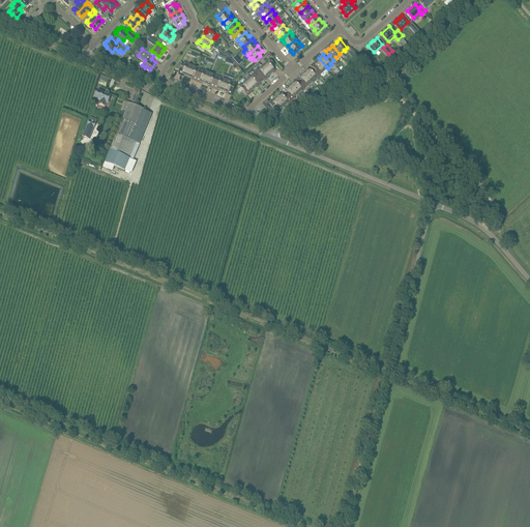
[(267,60),(263,63),(270,71),(274,67),(271,64),(274,62),(269,57),(267,60)]
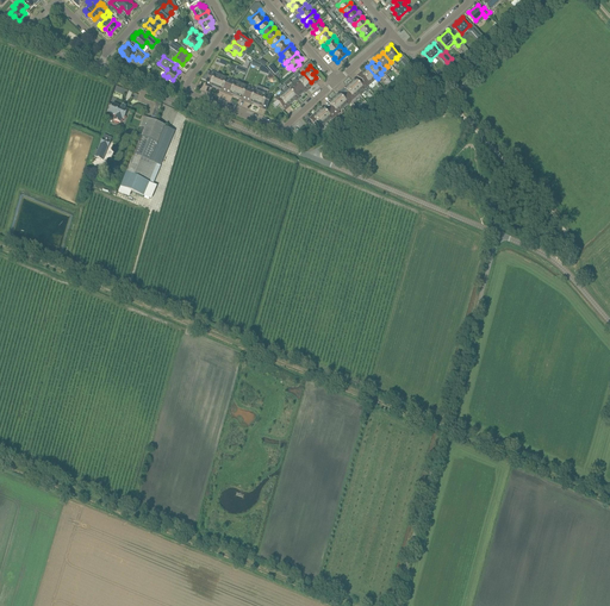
[(362,70),(359,73),(362,77),(367,83),(369,86),(378,79),(375,76),(367,67),(362,70)]
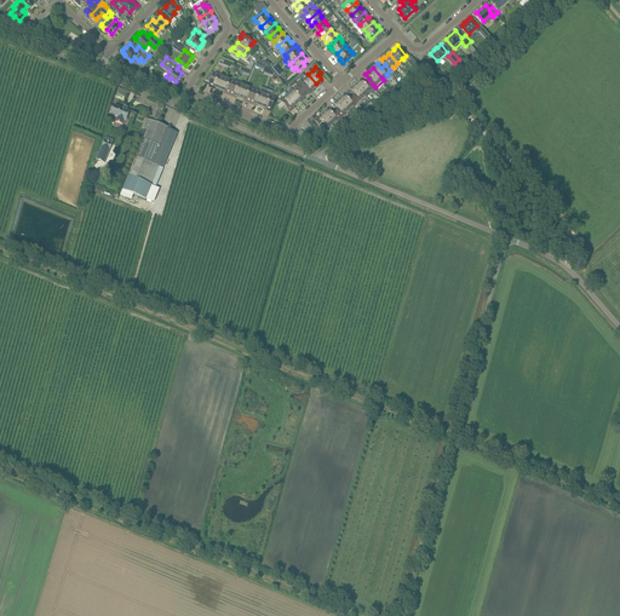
[(214,84),(220,86),(224,75),(219,73),(219,72),(214,70),(210,82),(214,85),(214,84)]
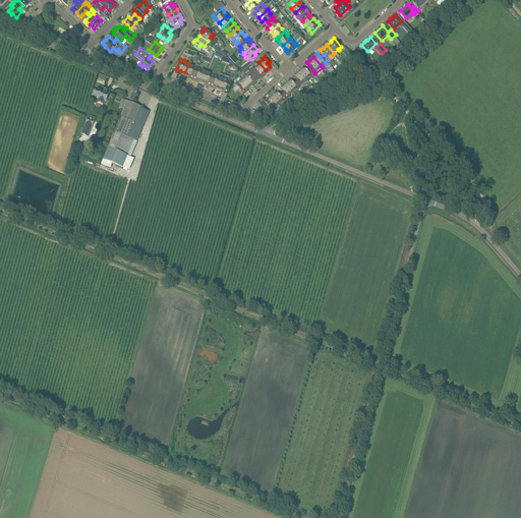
[(189,61),(188,63),(185,72),(189,74),(189,75),(193,76),(197,66),(194,64),(195,63),(189,61)]
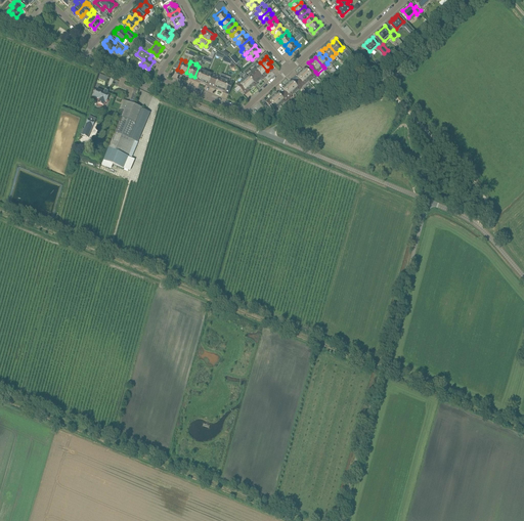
[(260,62),(256,67),(263,74),(267,71),(260,62)]
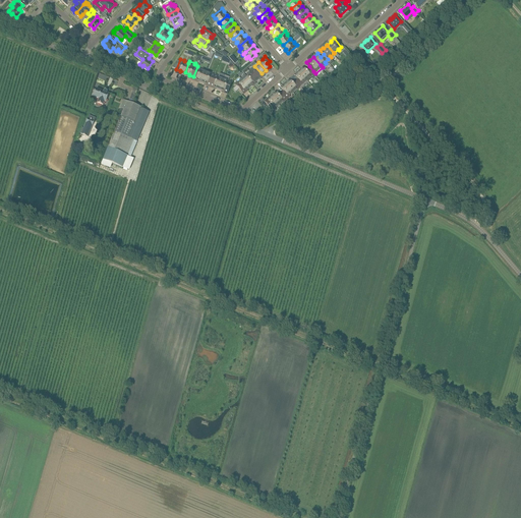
[(303,65),(299,69),(308,79),(312,75),(311,73),(313,71),(309,66),(306,69),(303,65)]
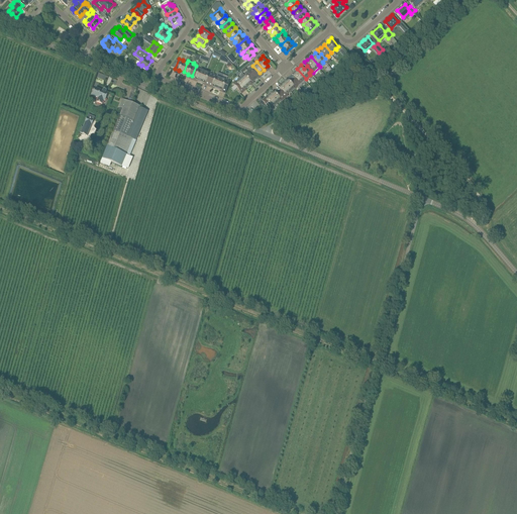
[(196,66),(192,76),(195,78),(196,77),(200,79),(204,70),(199,68),(200,67),(196,66)]
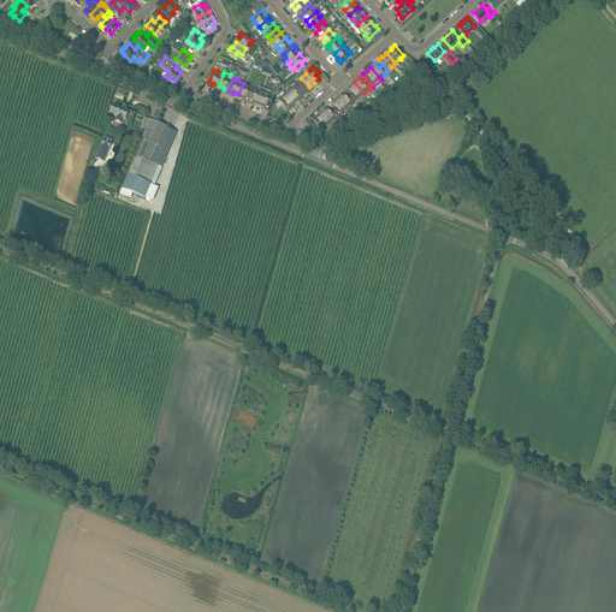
[(296,82),(304,91),(309,87),(301,78),(296,82)]
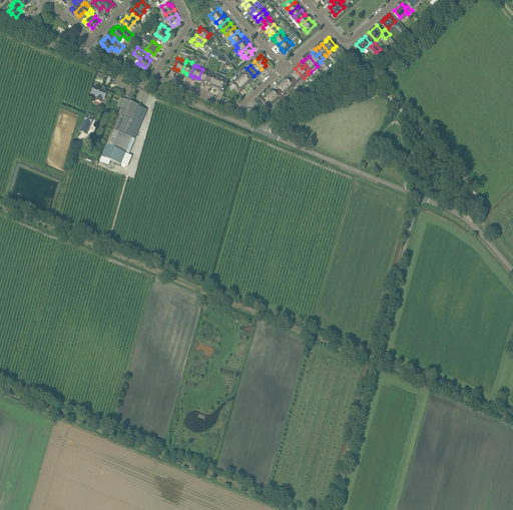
[(242,72),(249,79),(253,76),(246,68),(242,72)]
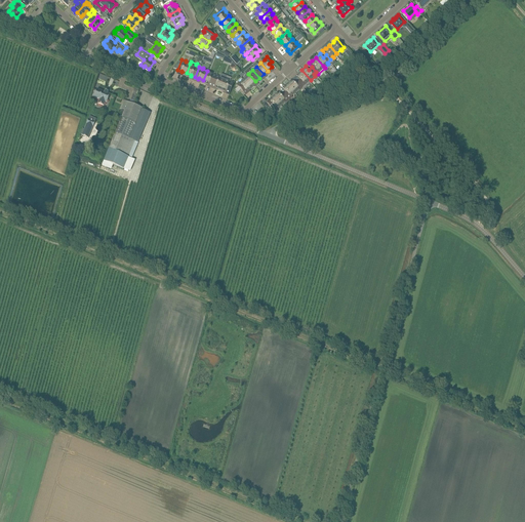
[(300,77),(297,79),(303,84),(305,86),(307,83),(311,80),(301,70),(297,74),(300,77)]
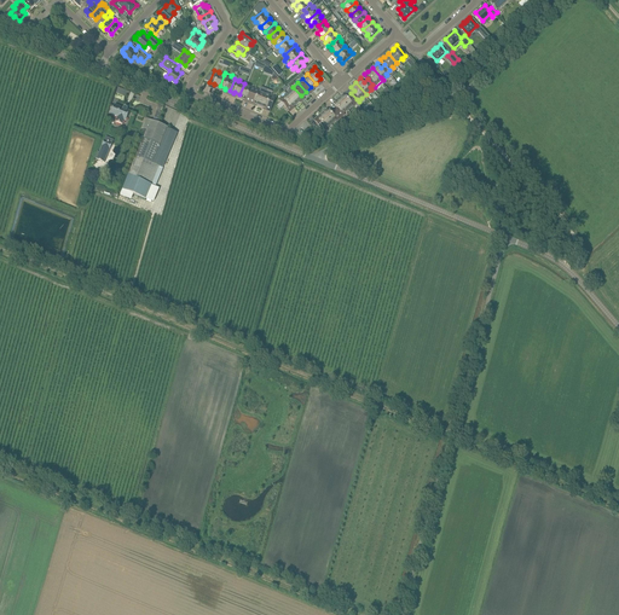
[(125,97),(127,86),(116,83),(113,98),(115,99),(117,94),(125,97)]
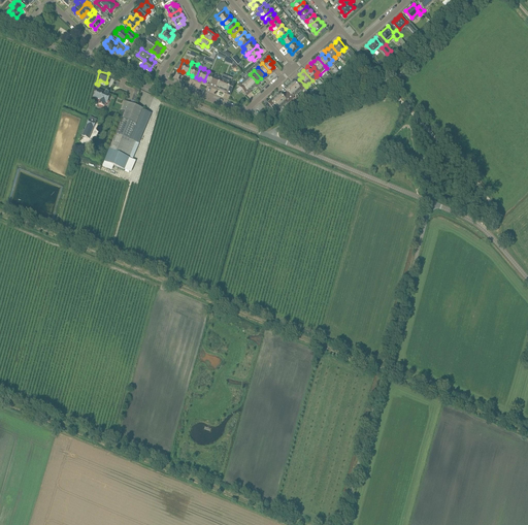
[(208,71),(204,80),(209,83),(209,84),(213,85),(218,73),(213,72),(213,73),(208,71)]
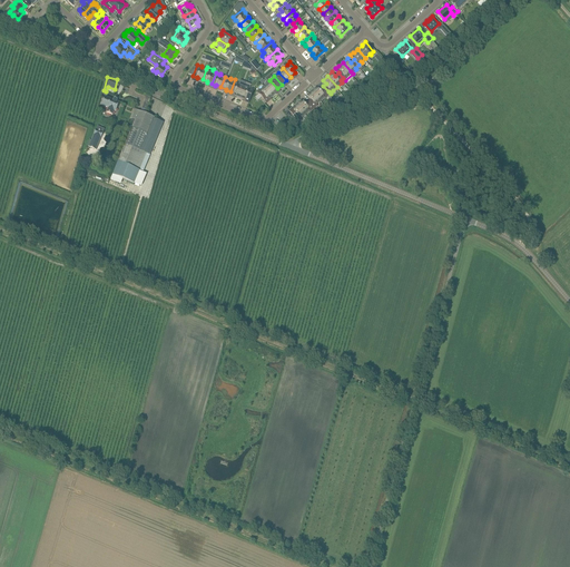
[(235,79),(231,91),(234,94),(234,93),(239,95),(244,85),(238,82),(239,81),(235,79)]
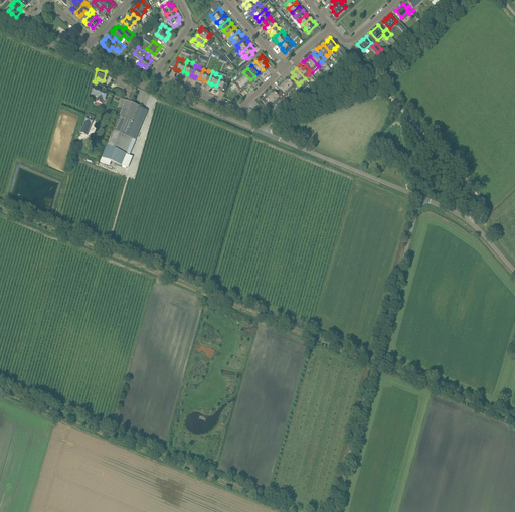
[(239,75),(246,83),(250,79),(243,72),(239,75)]
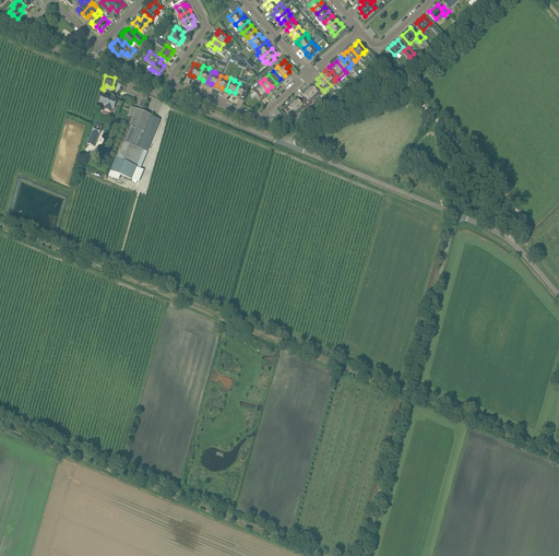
[(263,94),(268,91),(260,82),(256,86),(256,85),(253,87),(261,97),(264,95),(263,94)]
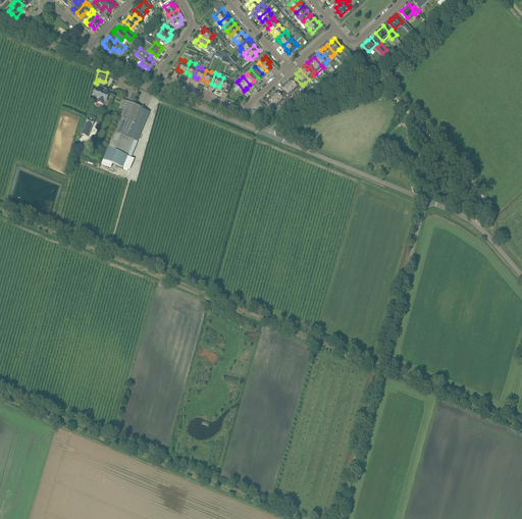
[(228,80),(223,78),(219,87),(224,89),(224,90),(227,91),(232,80),(228,79),(228,80)]
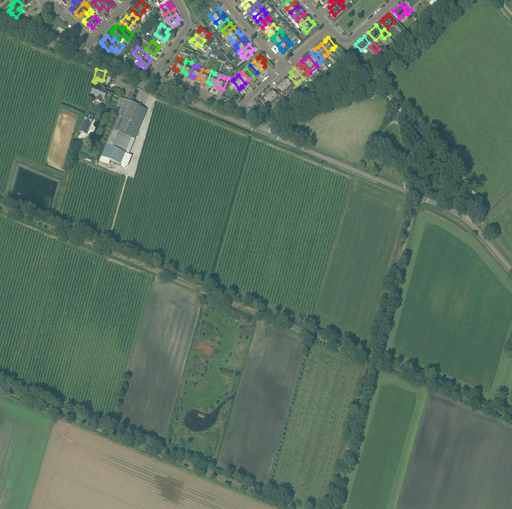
[(285,76),(281,80),(287,88),(291,84),(292,85),(295,82),(290,77),(288,80),(285,76)]
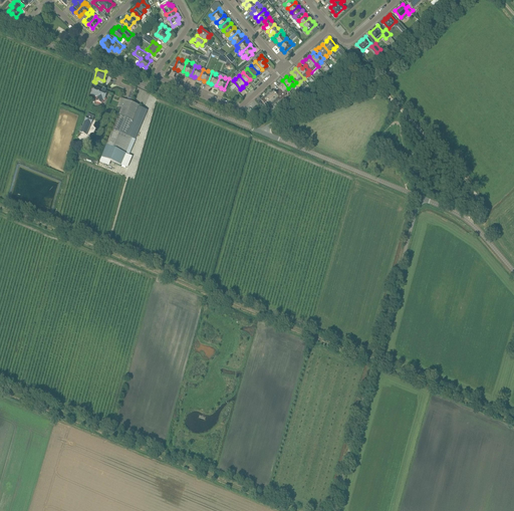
[(280,87),(278,89),(282,94),(285,92),(285,91),(288,88),(282,80),(278,84),(280,87)]
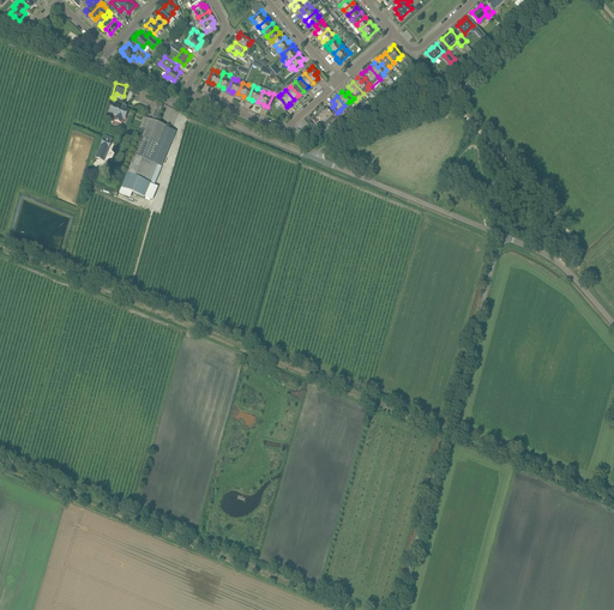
[(125,116),(128,107),(126,106),(127,104),(124,103),(122,104),(114,101),(110,110),(116,113),(115,118),(121,120),(124,116),(125,116)]
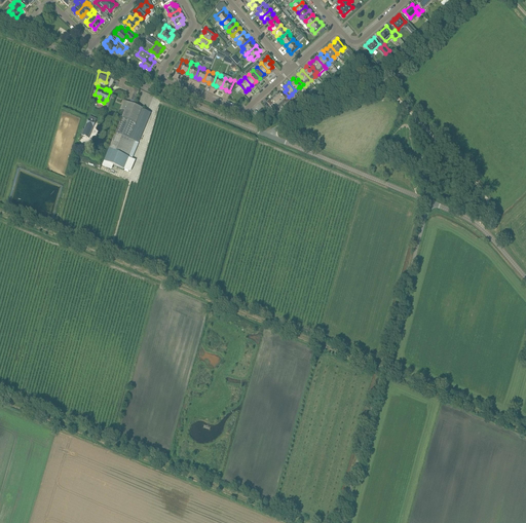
[(274,95),(282,102),(286,99),(286,100),(289,97),(285,91),(282,95),(278,90),(274,95)]
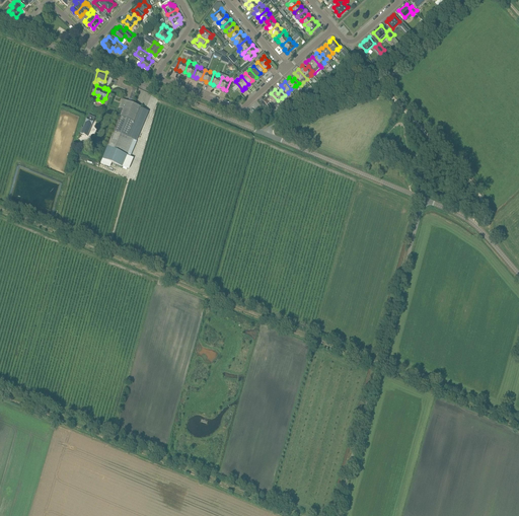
[(274,104),(278,100),(271,93),(267,96),(264,98),(269,103),(271,101),(274,104)]
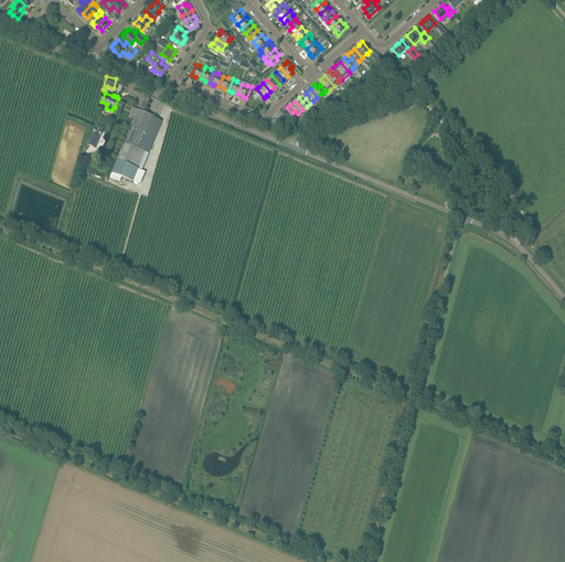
[(124,140),(112,170),(134,179),(146,149),(149,150),(162,118),(152,115),(153,114),(134,105),(130,114),(135,116),(131,122),(129,127),(124,140)]
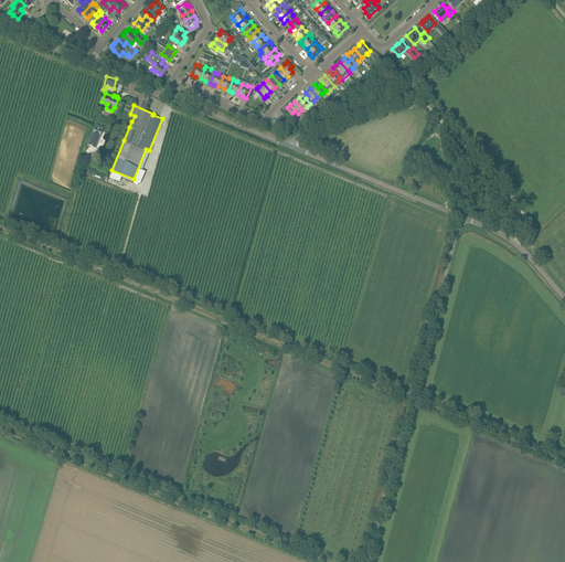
[(95,125),(93,130),(91,136),(89,135),(87,141),(95,145),(100,133),(104,125),(96,122),(95,125)]
